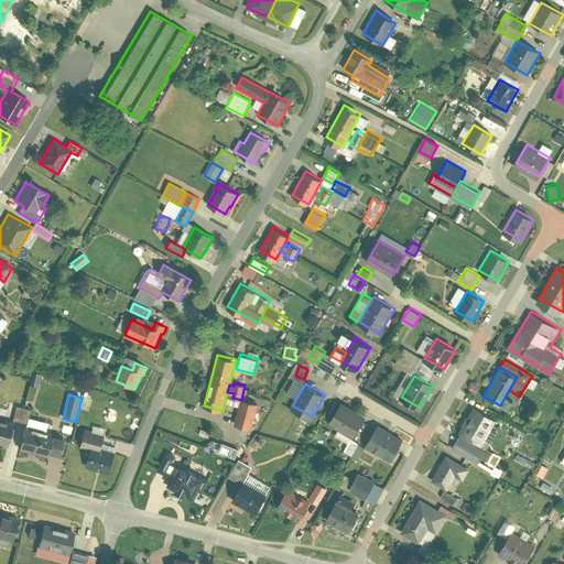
[(509,410),(513,400),(506,396),(500,405),(509,410)]
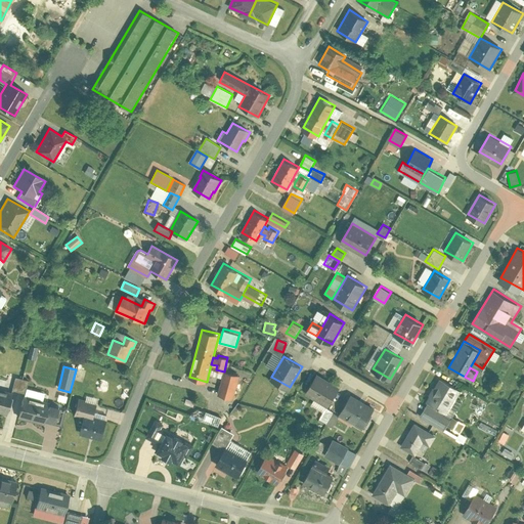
[(233,398),(239,376),(224,372),(219,394),(233,398)]
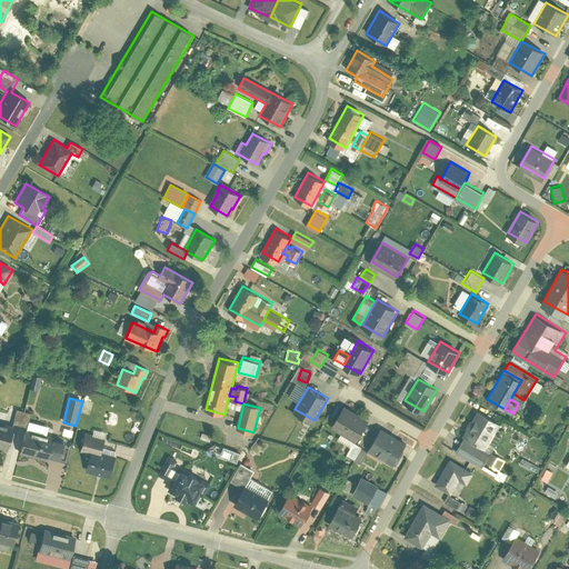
[(368,418),(346,405),(333,427),(356,440),(368,418)]
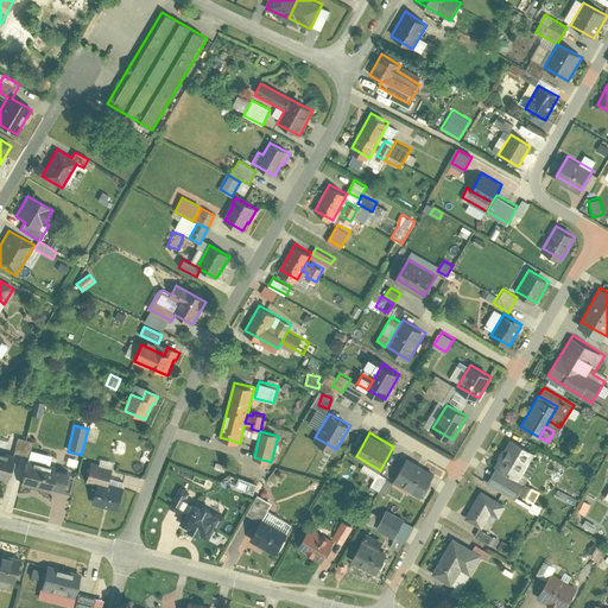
[(32,442),(18,438),(14,453),(29,456),(32,442)]
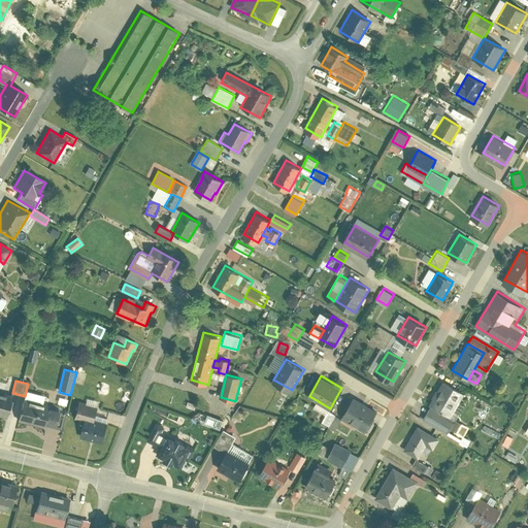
[(464,393),(442,382),(429,405),(431,406),(451,417),(464,393)]
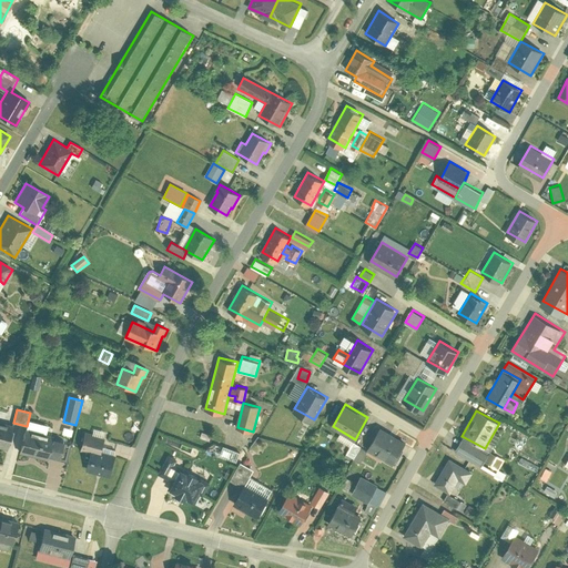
[(29,422),(27,429),(46,435),(48,426),(29,422)]
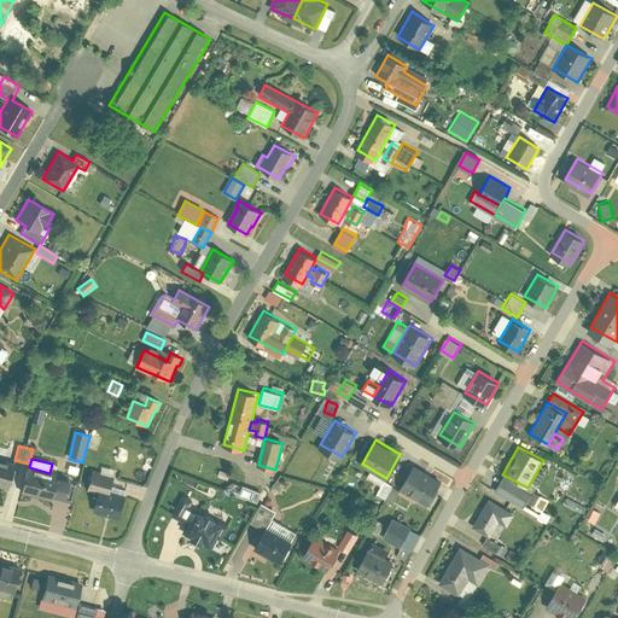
[(12,466),(0,462),(0,488),(6,490),(12,466)]
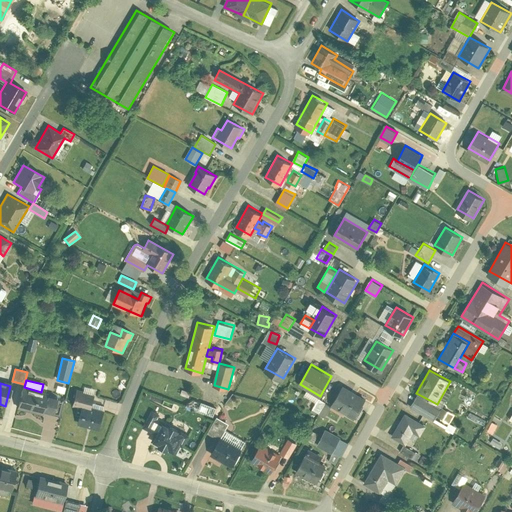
[(366,398),(344,385),(333,404),(355,417),(366,398)]
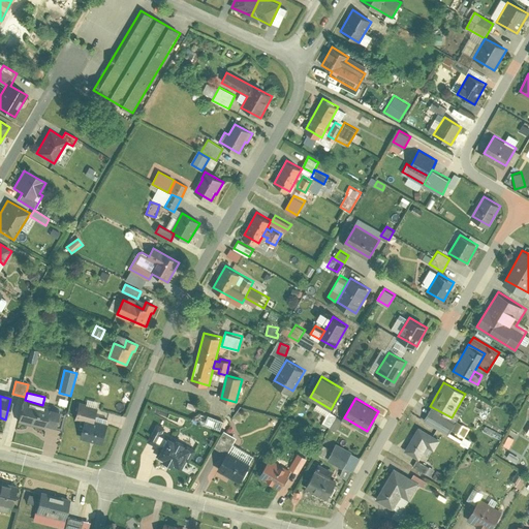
[(25,400),(23,400),(18,422),(43,428),(44,426),(55,429),(59,411),(49,408),(49,406),(42,405),(25,400)]
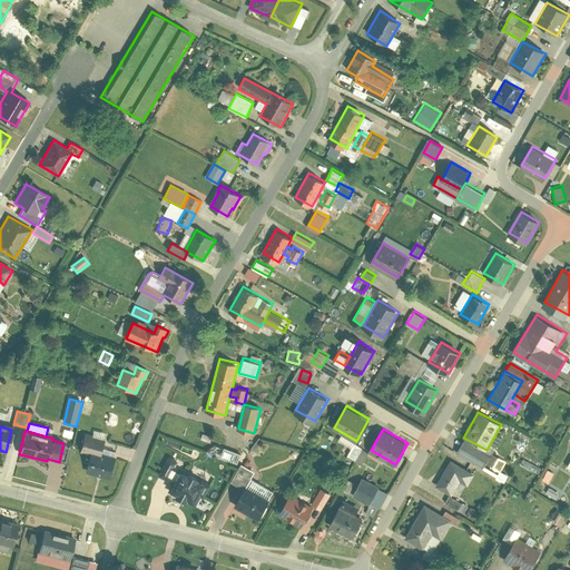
[(81,453),(91,455),(87,473),(109,479),(115,458),(102,454),(106,441),(85,435),(81,453)]
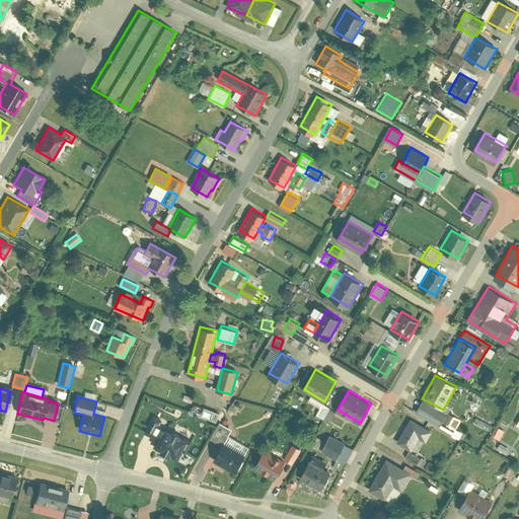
[(441,425),(447,412),(443,410),(424,399),(417,412),(441,425)]
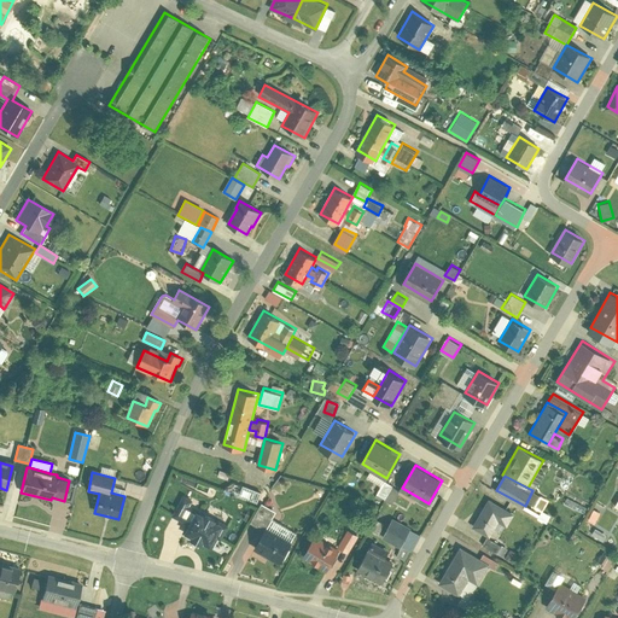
[(202,503),(184,494),(174,514),(192,523),(198,509),(202,503)]
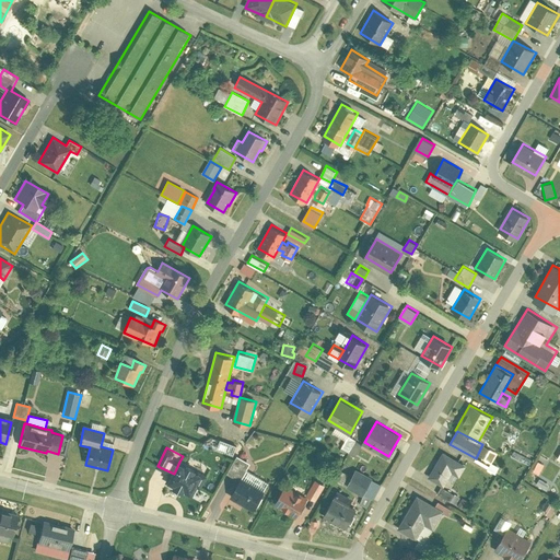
[(445,485),(453,471),(459,476),(467,464),(443,451),(429,476),(445,485)]
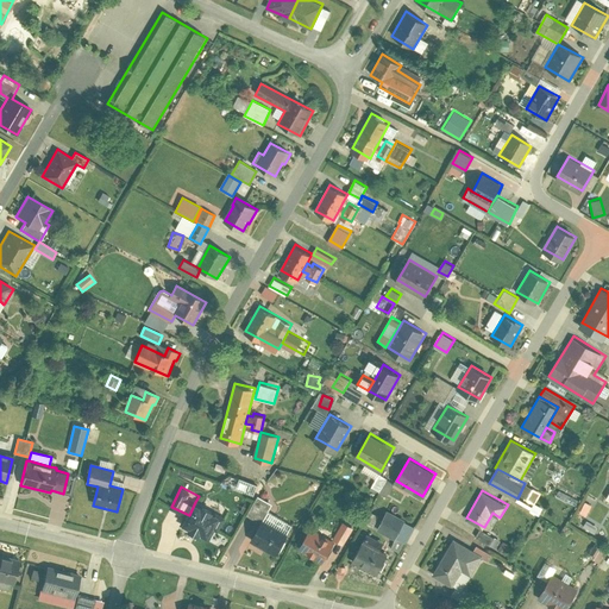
[(272,502),(259,495),(250,512),(263,519),(272,502)]
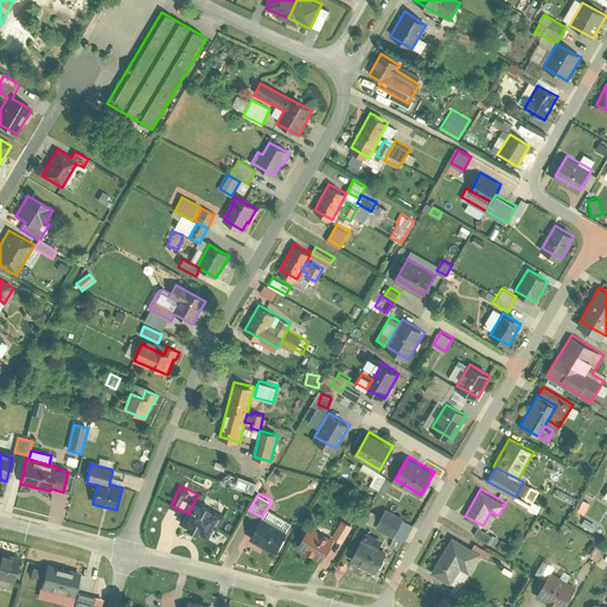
[(219,512),(195,500),(189,513),(184,523),(209,535),(219,512)]
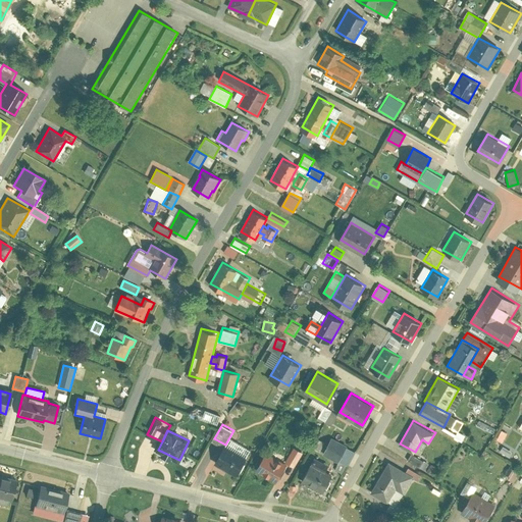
[(347,445),(332,436),(324,453),(338,460),(347,445)]
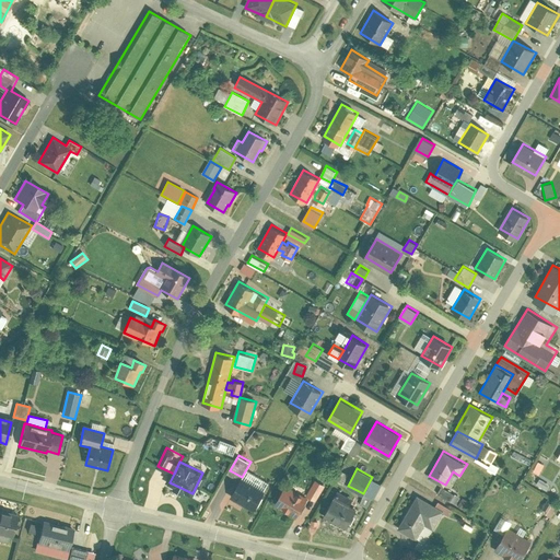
[(266,492),(242,479),(233,494),(257,508),(266,492)]
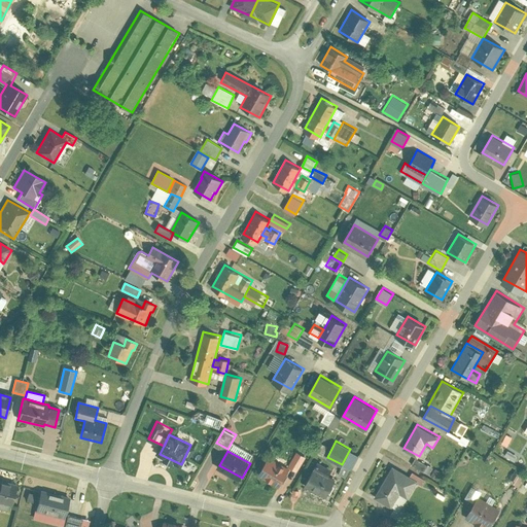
[(308,456),(297,451),(290,463),(301,468),(308,456)]
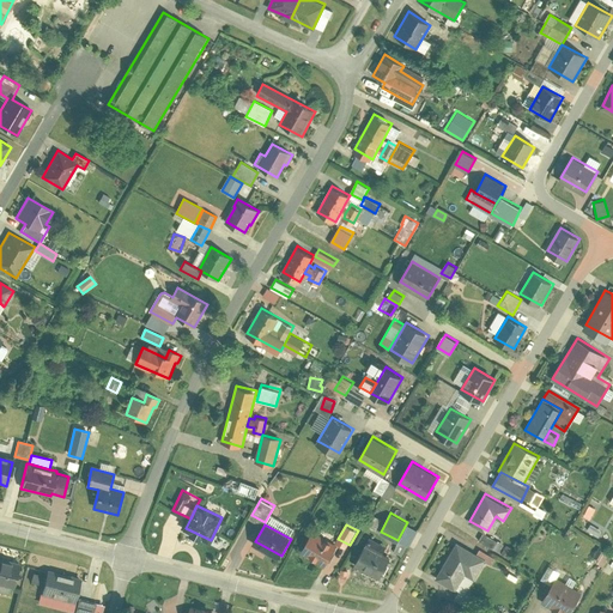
[(599,535),(601,529),(589,525),(587,530),(599,535)]
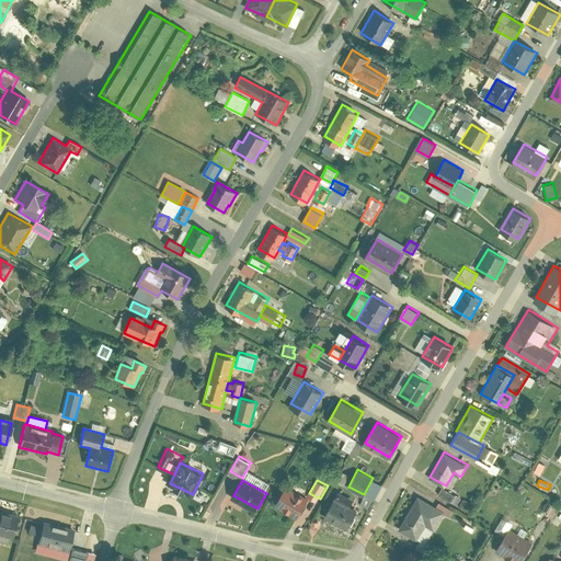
[(308,499),(287,487),(276,505),(298,517),(308,499)]
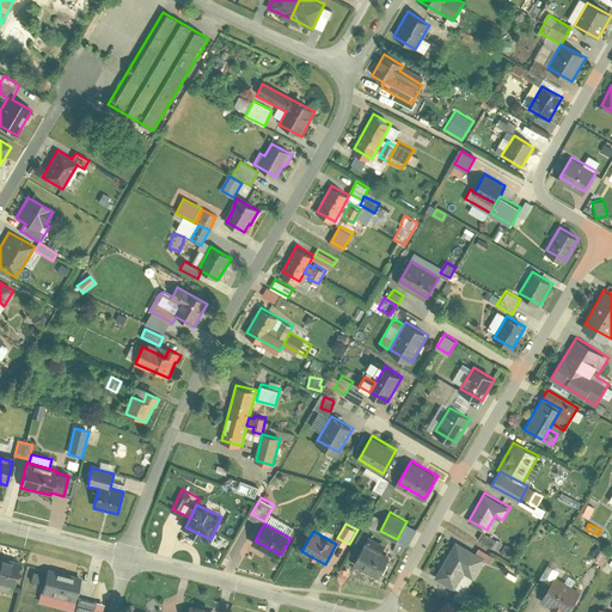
[(495,549),(499,540),(481,532),(477,540),(495,549)]
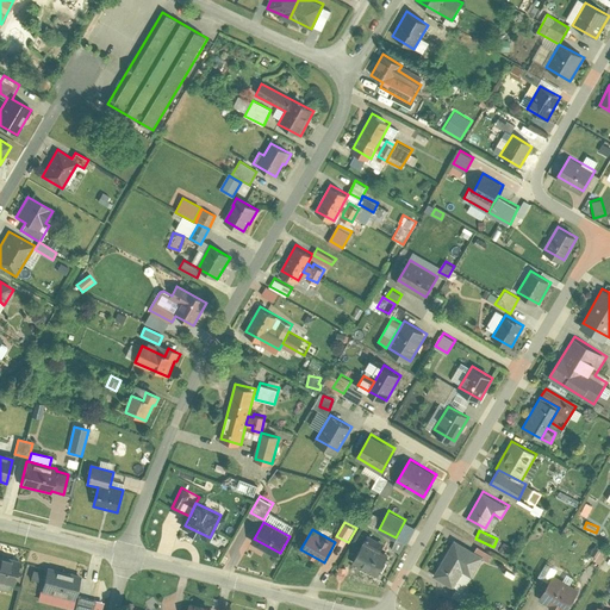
[(464,592),(485,556),(455,539),(434,574),(464,592)]
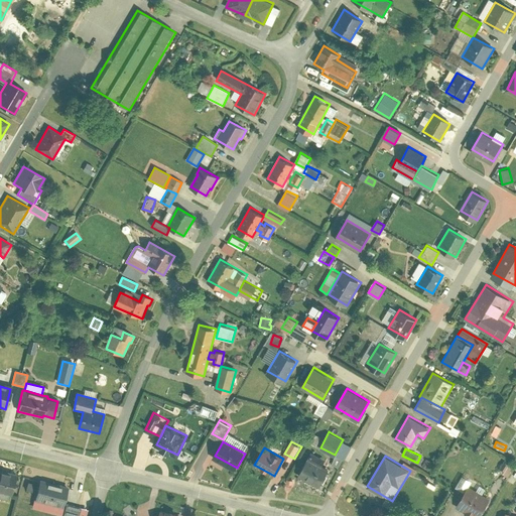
[(330,468),(309,458),(300,476),(320,486),(330,468)]
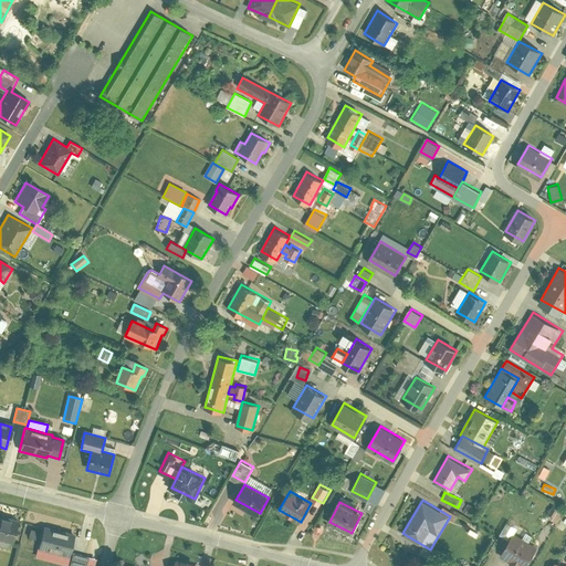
[(558,522),(564,511),(554,506),(549,519),(558,522)]
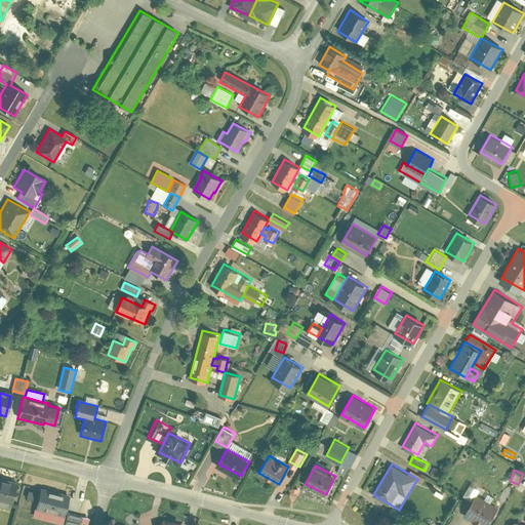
[(16,483),(0,478),(0,500),(11,505),(16,483)]
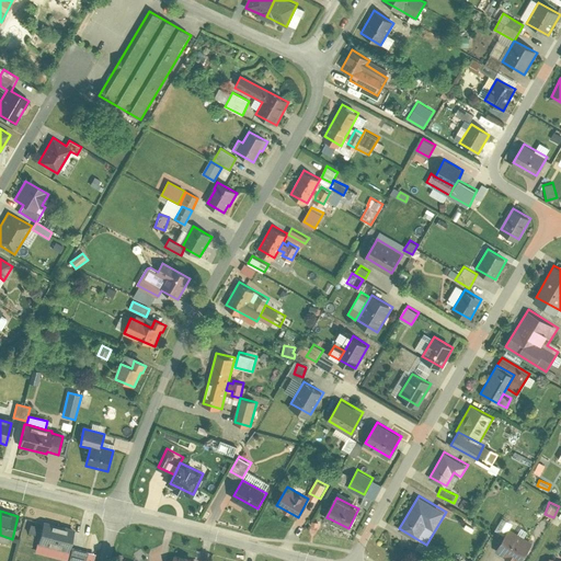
[(462,527),(472,533),(476,526),(467,521),(462,527)]
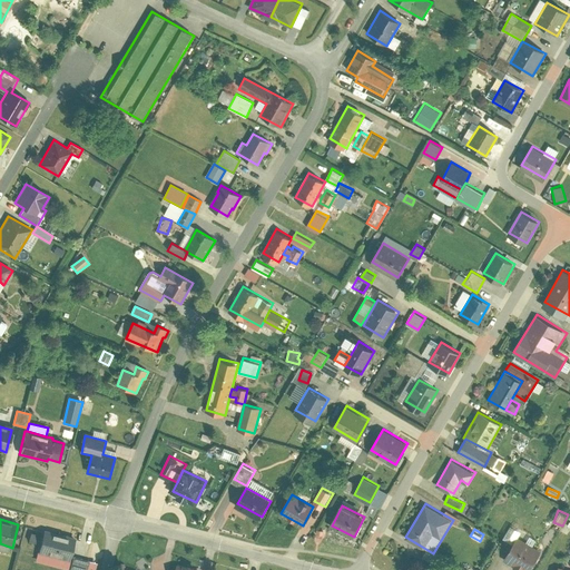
[(67,569),(75,538),(45,530),(37,562),(67,569)]
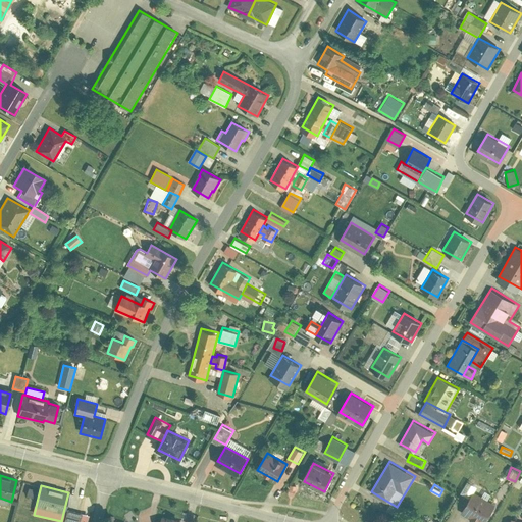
[(462,512),(480,521),(485,521),(497,504),(474,490),(462,512)]
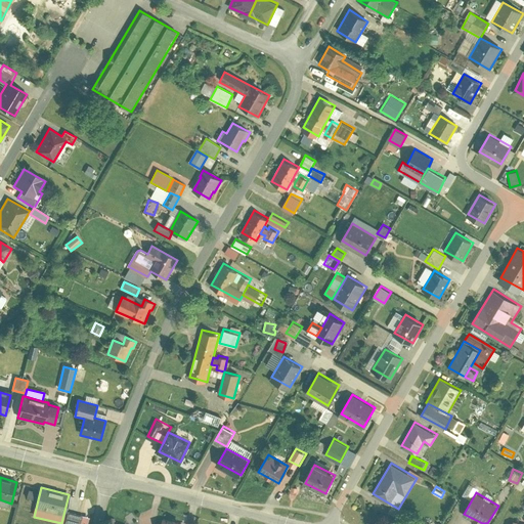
[(64,523),(79,523),(82,516),(68,512),(64,523)]
